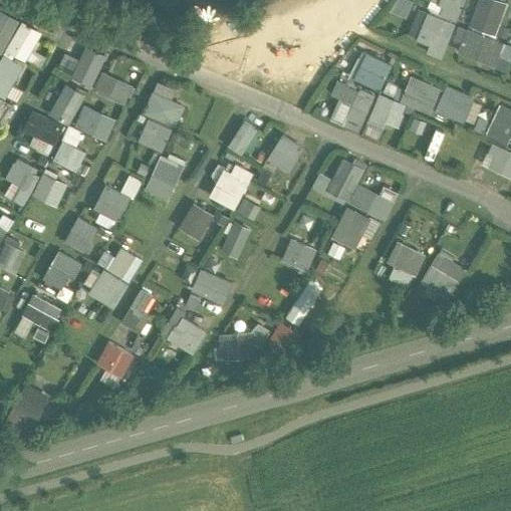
[(405,19),(412,4),(402,0),(397,0),(392,13),(405,19)]
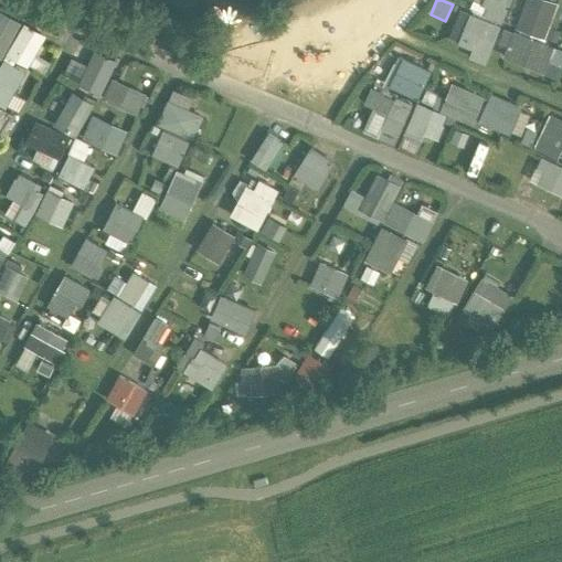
[(483,0),(477,14),(502,24),(511,0),(483,0)]
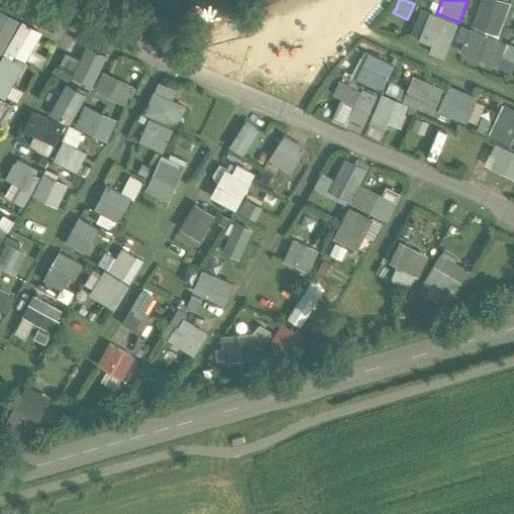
[(0,55),(19,22),(0,10),(0,55)]
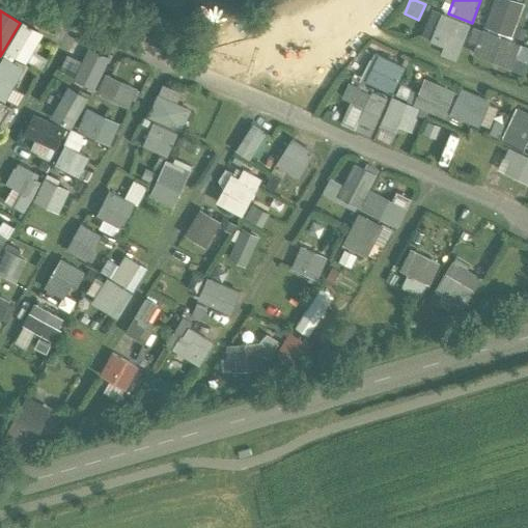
[(29,66),(44,33),(20,23),(5,56),(29,66)]
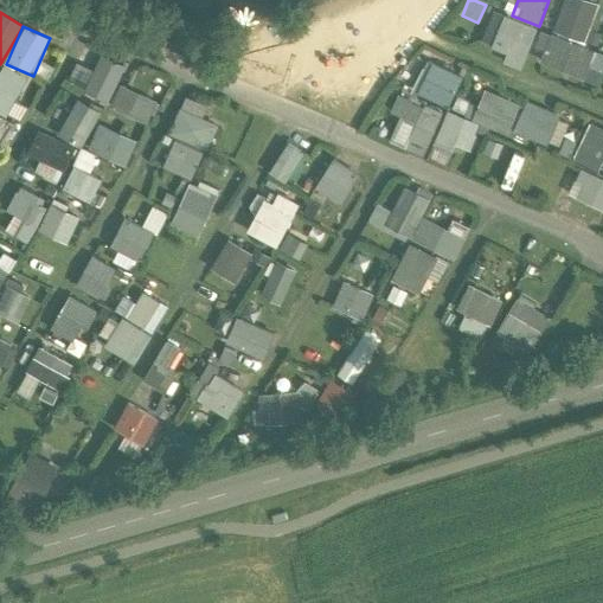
[(76,65),(68,85),(111,103),(126,65),(100,56),(92,72),(76,65)]
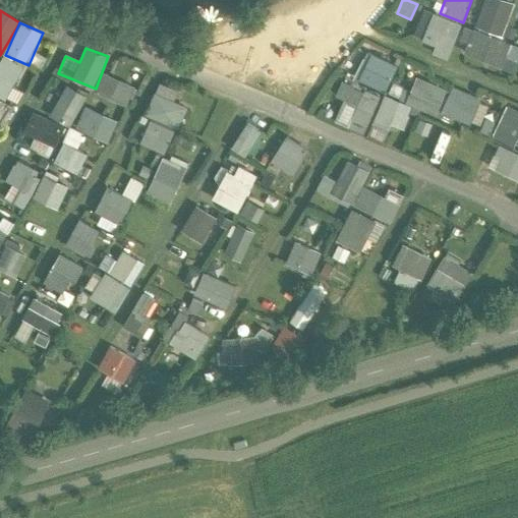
[(353,80),(386,95),(398,67),(365,53),(353,80)]
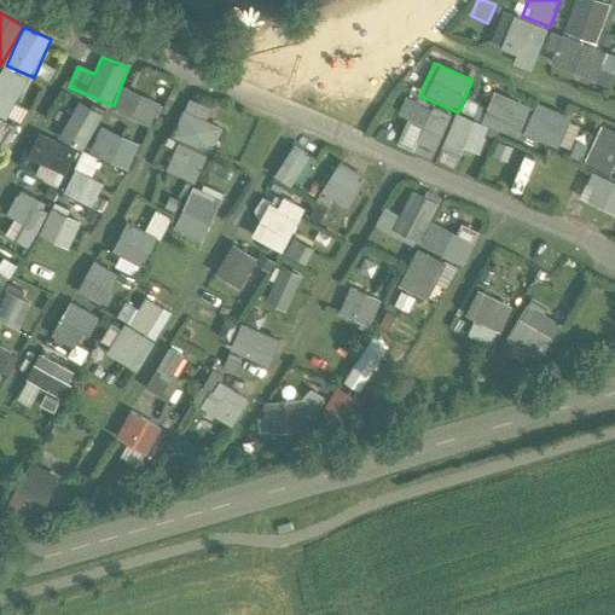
[(12,125),(18,128),(28,111),(16,104),(28,82),(4,68),(0,74),(0,148),(12,125)]
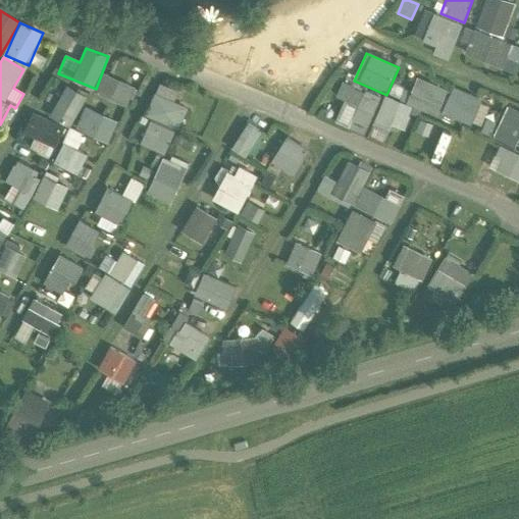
[(103,74),(95,95),(128,108),(136,88),(103,74)]
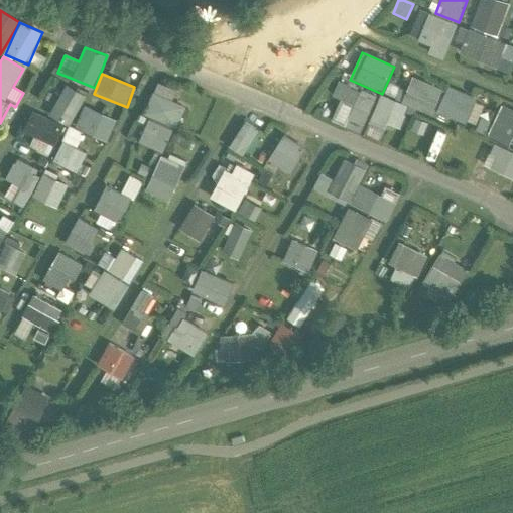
[(390,86),(386,97),(474,128),(483,103),(412,78),(407,91),(390,86)]
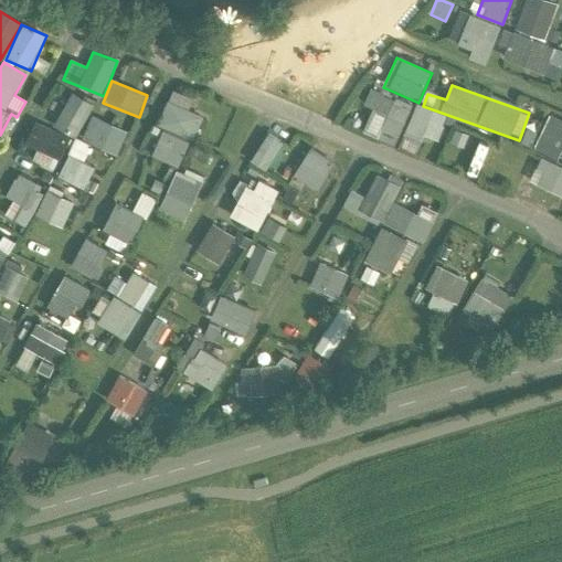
[(363,103),(374,108),(363,131),(394,147),(414,107),(372,86),(363,103)]
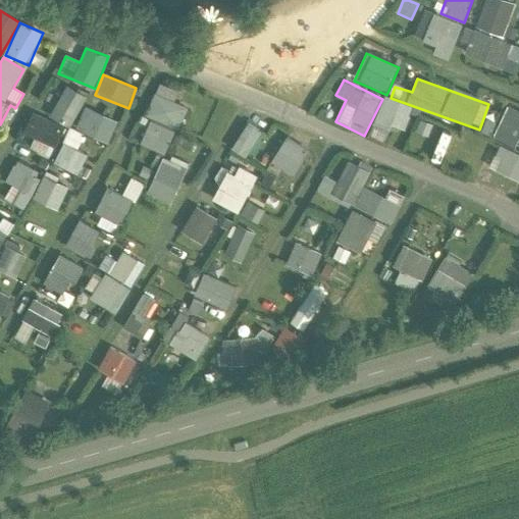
[(174,103),(177,93),(157,85),(145,118),(179,131),(189,108),(174,103)]
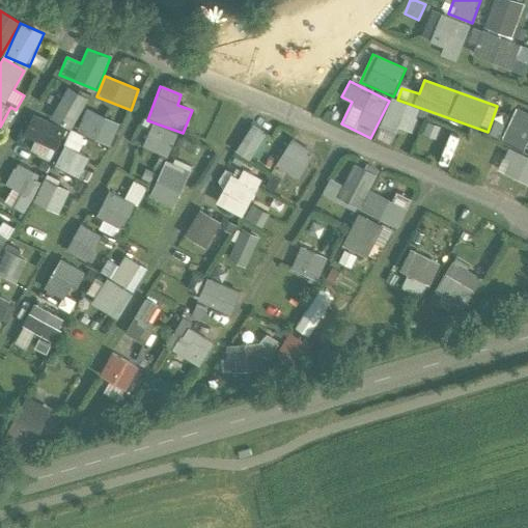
[(65,88),(50,120),(73,131),(87,98),(65,88)]
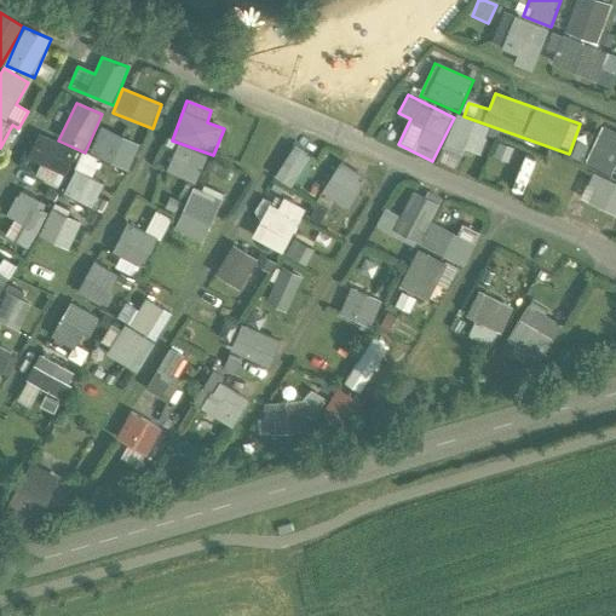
[(456,115),(437,162),(455,170),(465,148),(478,154),(489,128),(456,115)]
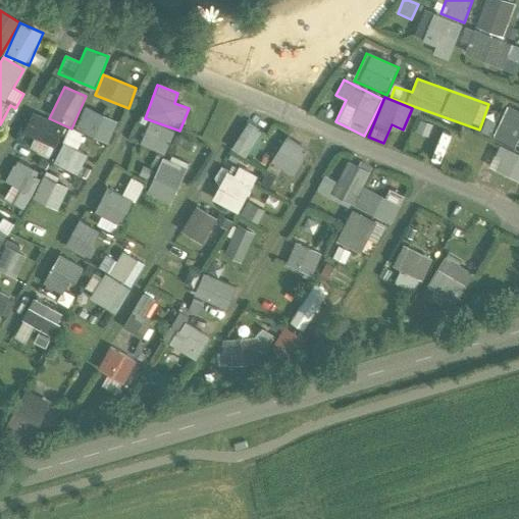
[(73,127),(106,145),(118,123),(86,106),(73,127)]
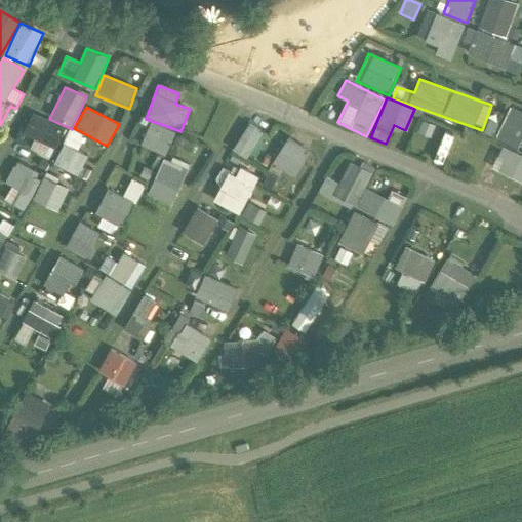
[(521,111),(510,107),(496,138),(518,148),(521,138),(521,111)]
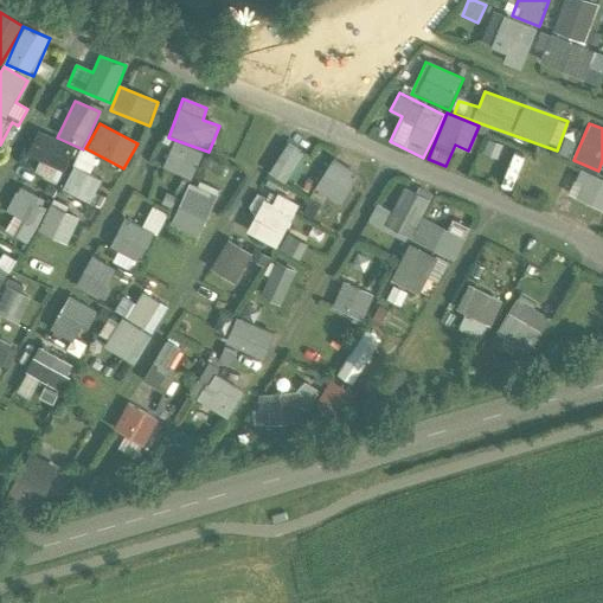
[(36,133),(26,155),(63,172),(74,149),(36,133)]
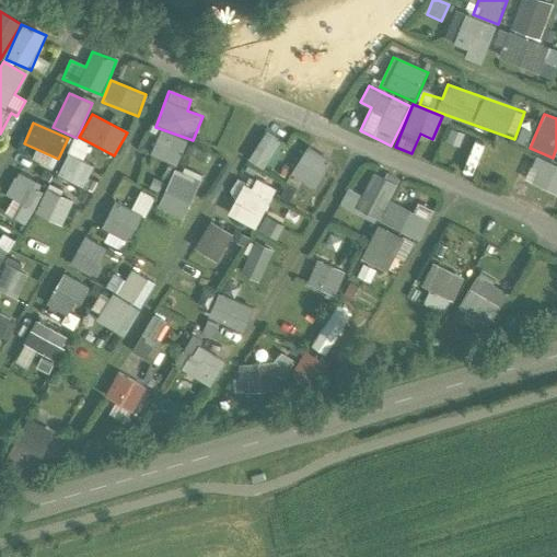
[(160,129),(149,155),(177,167),(189,142),(160,129)]
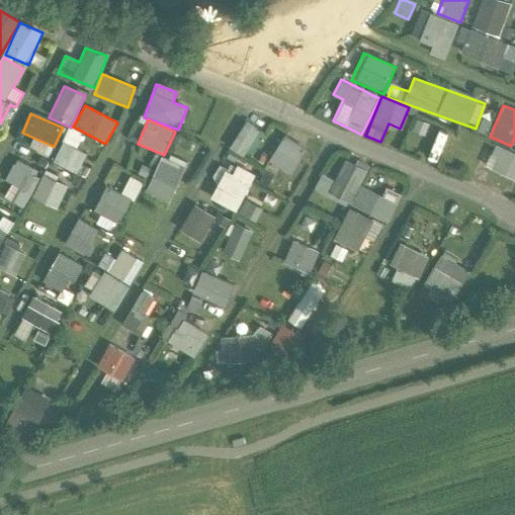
[(246,123),(230,148),(243,157),(259,132),(246,123)]
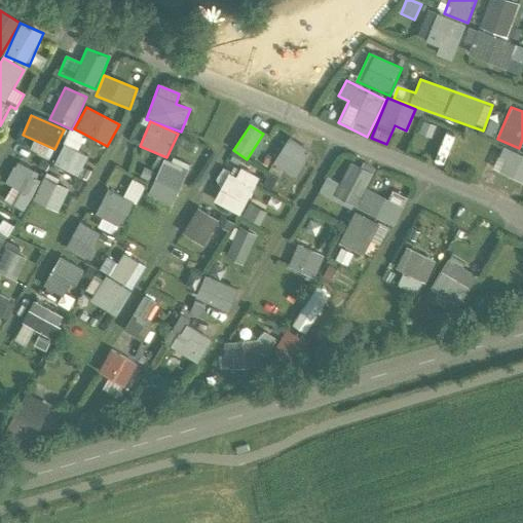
[(273,164),(296,179),(312,152),(290,138),(273,164)]
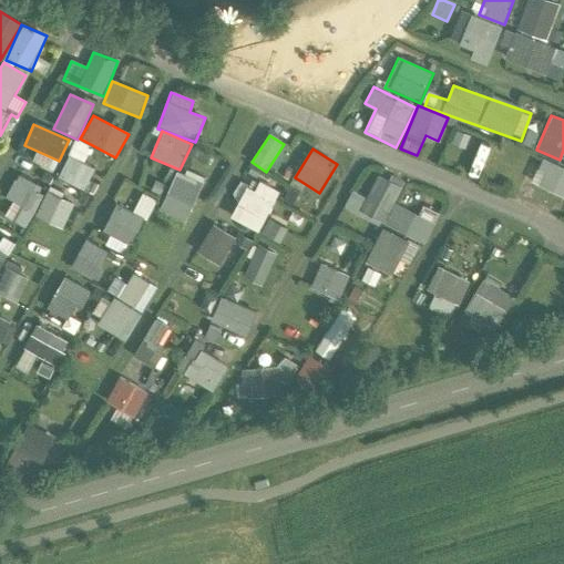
[(70,155),(57,177),(81,192),(94,170),(70,155)]
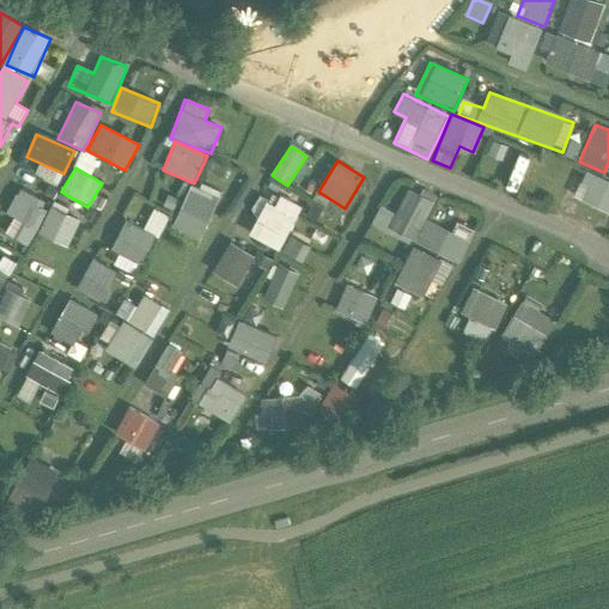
[(574,200),(608,213),(608,181),(585,172),(574,200)]
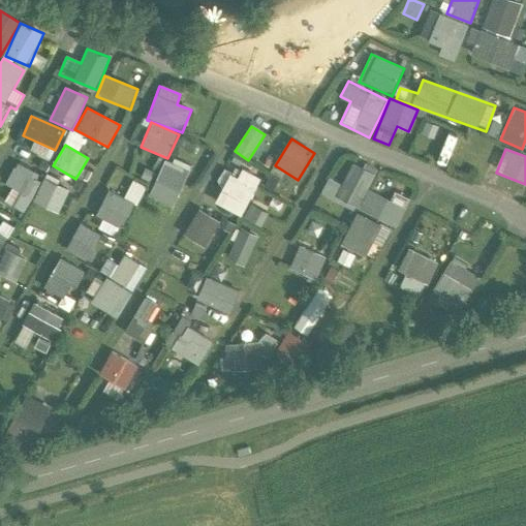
[(164,158),(149,198),(175,209),(191,168),(164,158)]
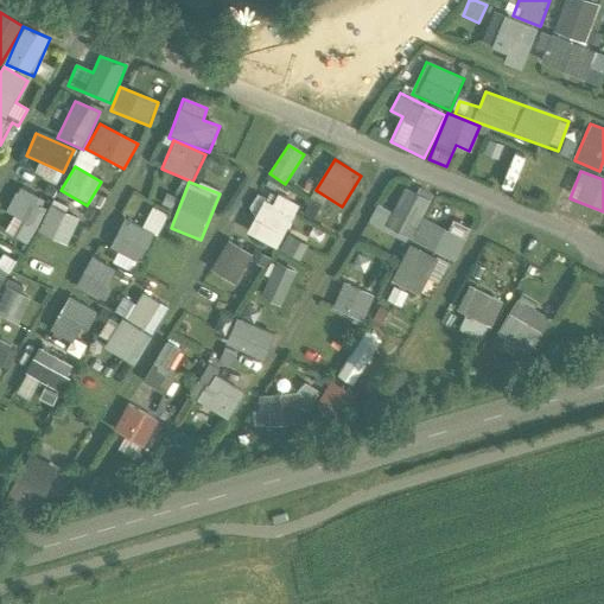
[(392,283),(433,302),(466,227),(453,222),(450,230),(424,218),(432,199),(405,186),(393,213),(377,205),(369,224),(409,242),(392,283)]
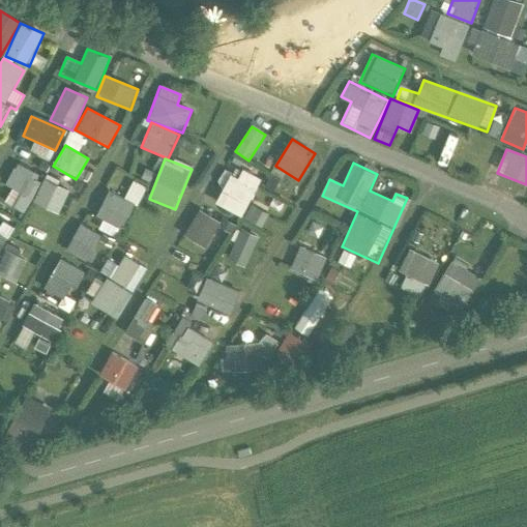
[(5,186),(10,188),(3,206),(24,215),(41,175),(16,164),(5,186)]
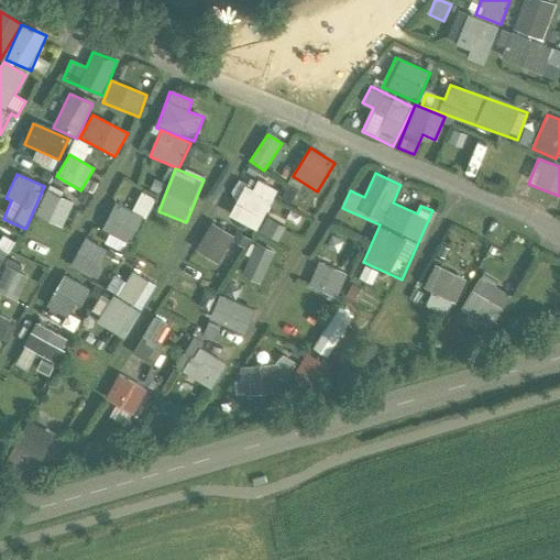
[(260,180),(254,190),(243,184),(234,199),(265,216),(280,191),(260,180)]
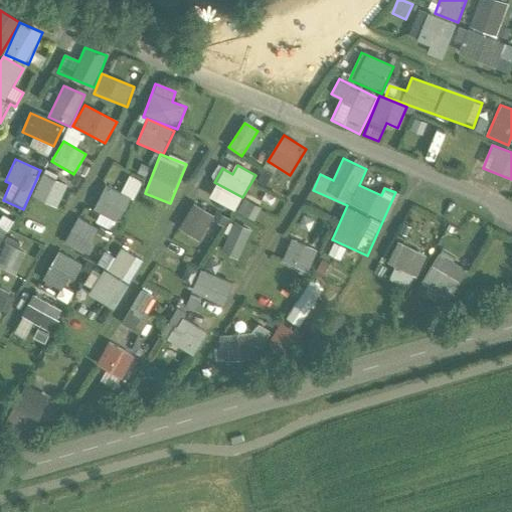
[(42,173),(32,197),(57,207),(67,183),(42,173)]
